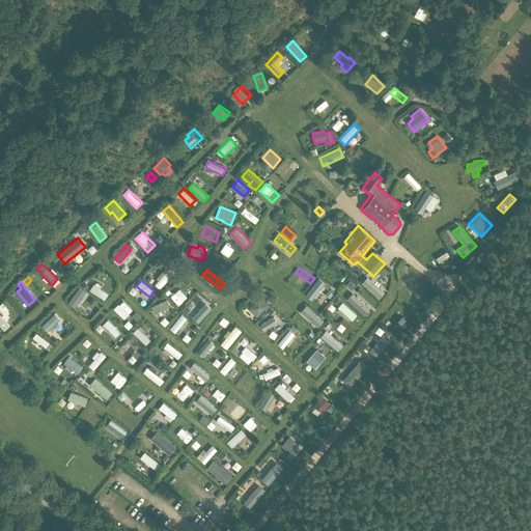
[(368,281),(363,287),(372,297),(379,290),(368,281)]
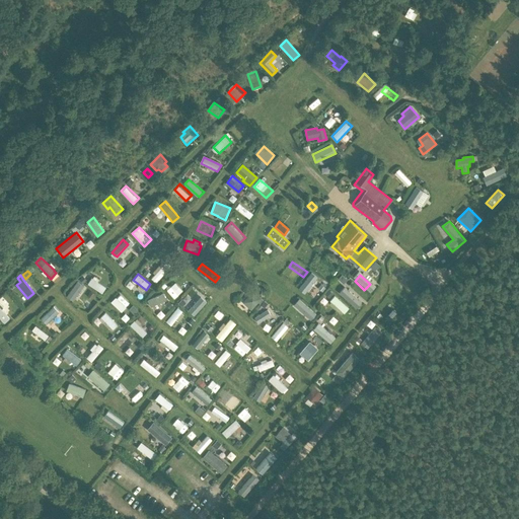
[(413,276),(398,291),(406,298),(421,283),(413,276)]
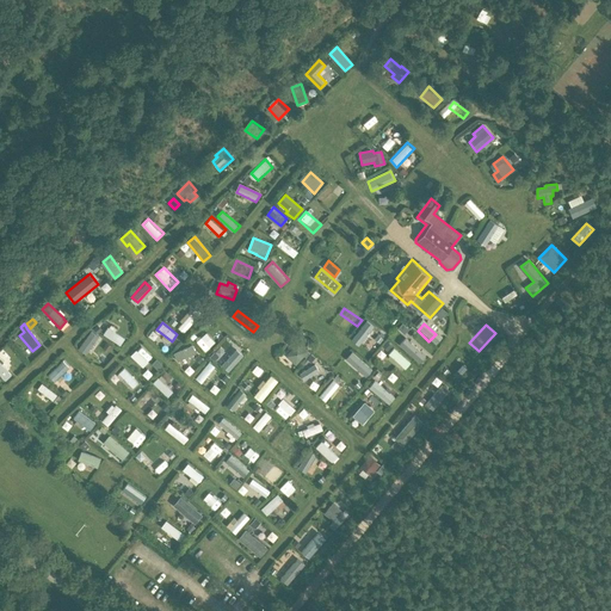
[(107,326),(104,333),(119,341),(123,334),(107,326)]
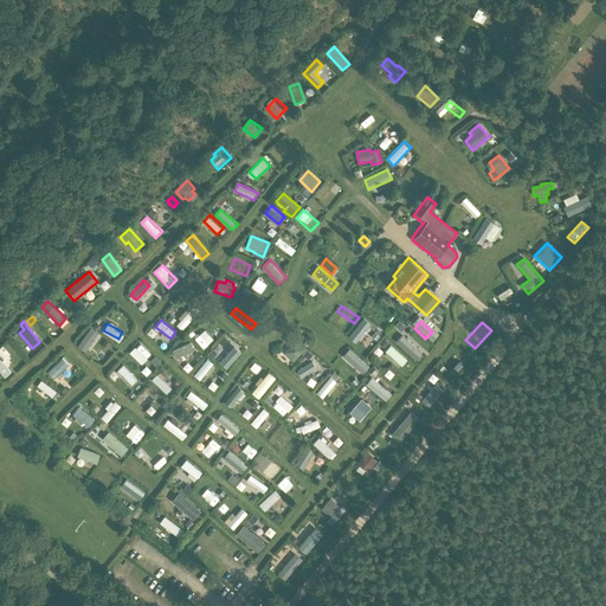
[(214,326),(201,341),(208,347),(221,331),(214,326)]
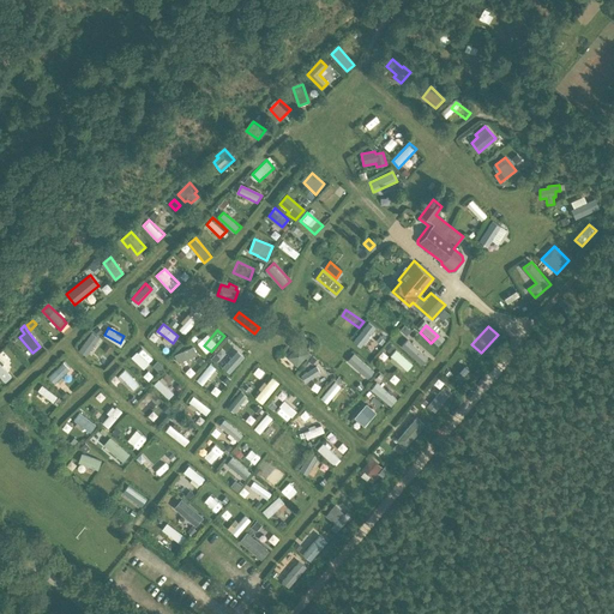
[(409,335),(404,341),(417,354),(423,348),(409,335)]
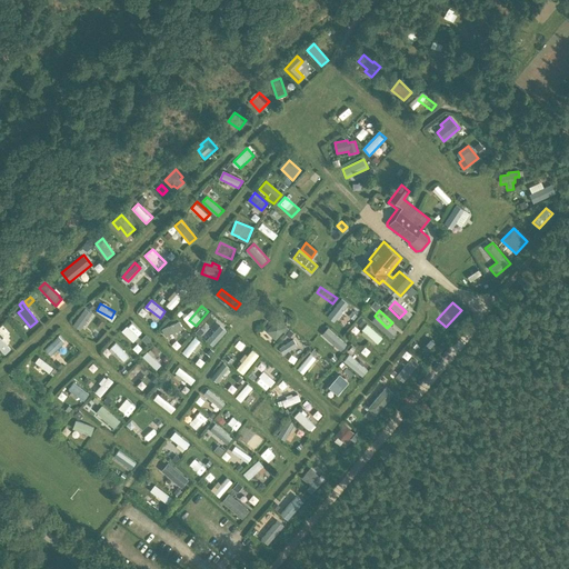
[(88,313),(81,329),(90,332),(97,317),(88,313)]
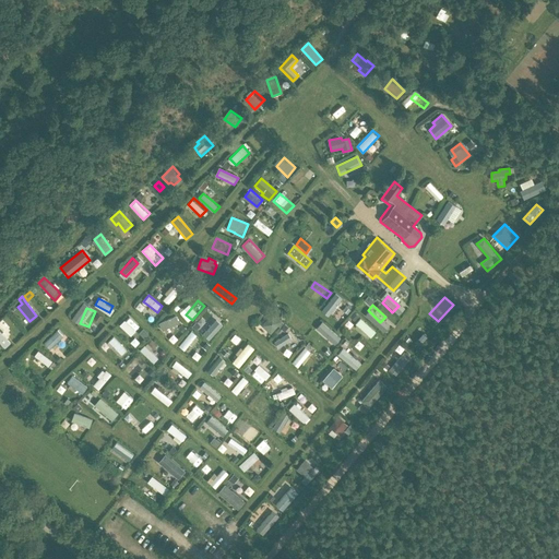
[(159,322),(164,330),(180,322),(177,314),(159,322)]
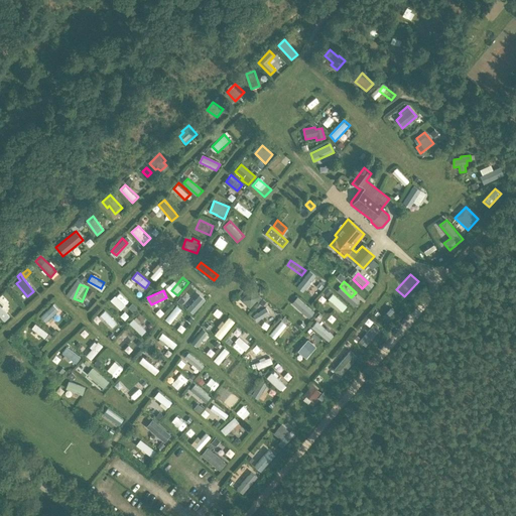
[(251,290),(242,300),(250,308),(259,297),(251,290)]
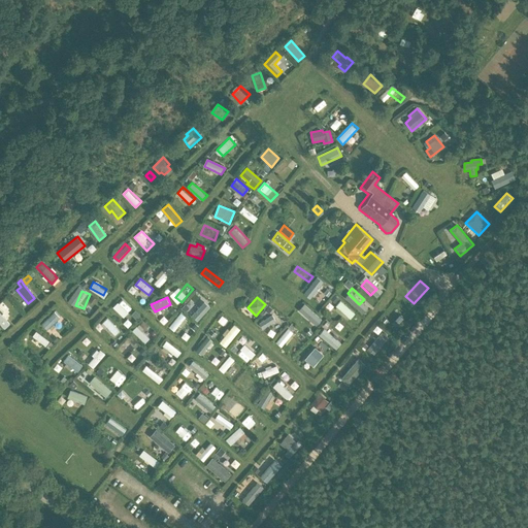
[(125,299),(120,304),(131,316),(136,310),(125,299)]
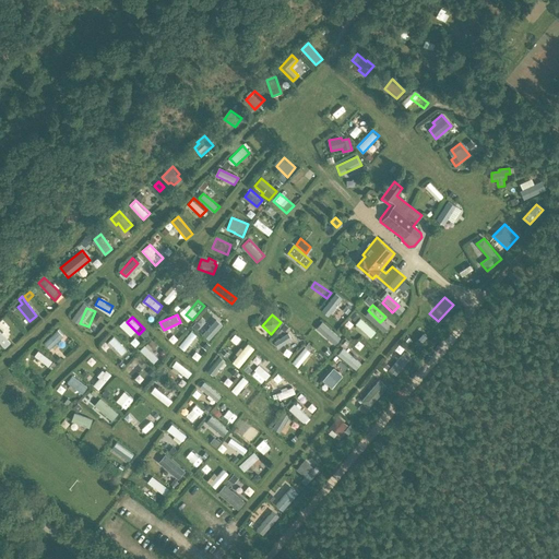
[(221,319),(207,333),(212,337),(225,323),(221,319)]
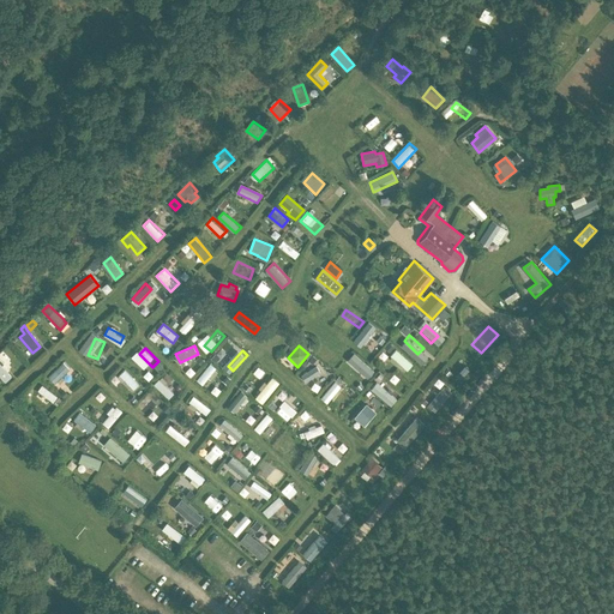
[(0,374),(5,381),(12,375),(0,360),(0,374)]
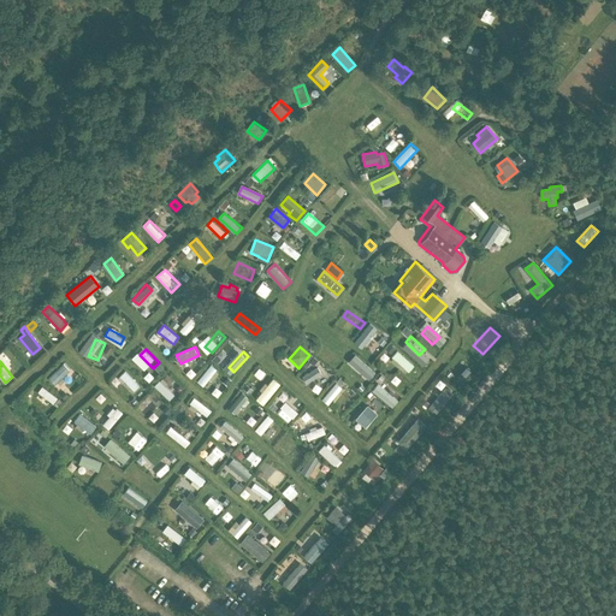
[(209,361),(196,380),(203,385),(217,366),(209,361)]
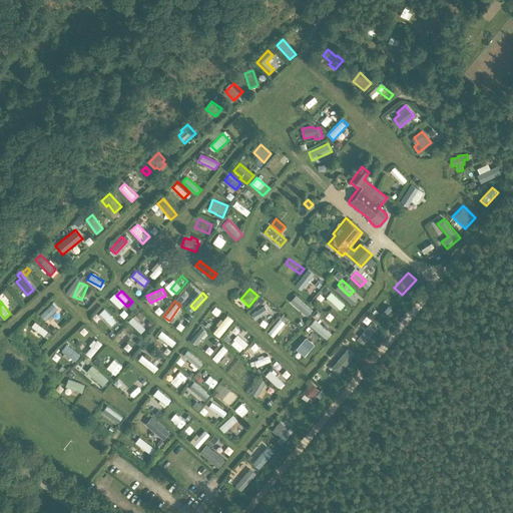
[(53,303),(40,315),(46,321),(59,310),(53,303)]
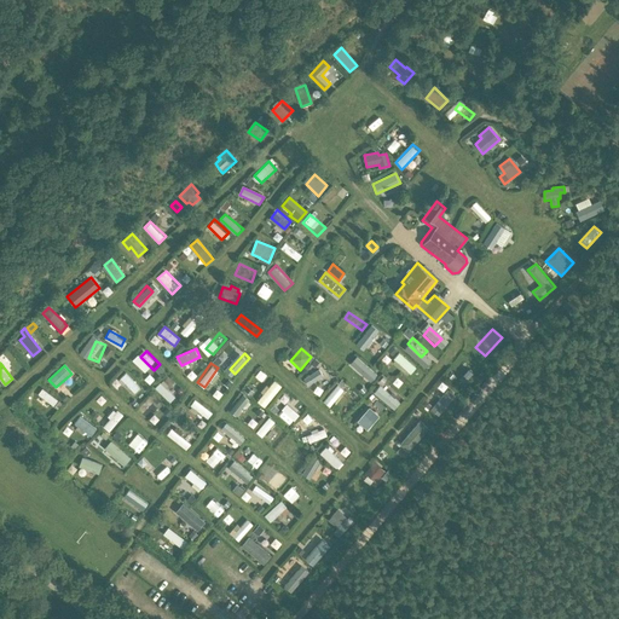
[(322,368),(304,377),(308,385),(325,374),(322,368)]
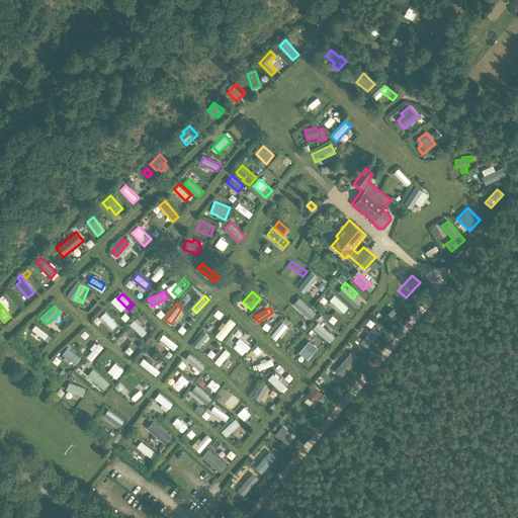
[(390,321),(396,313),(392,310),(385,318),(390,321)]
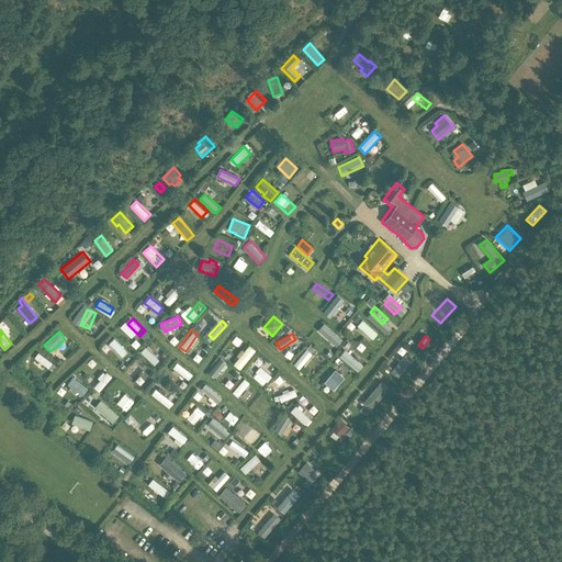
[(115,338),(110,344),(121,357),(126,352),(115,338)]
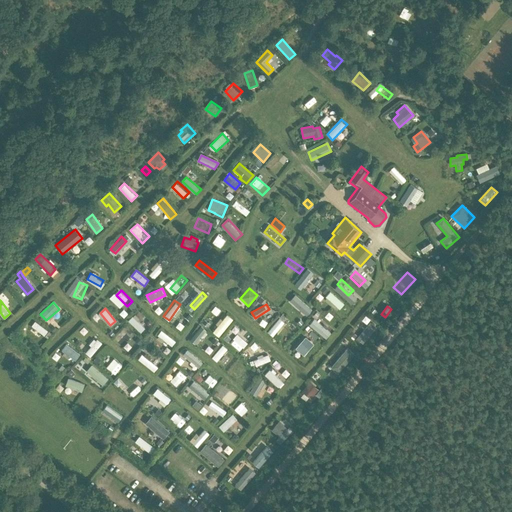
[(133,316),(129,321),(142,331),(145,326),(133,316)]
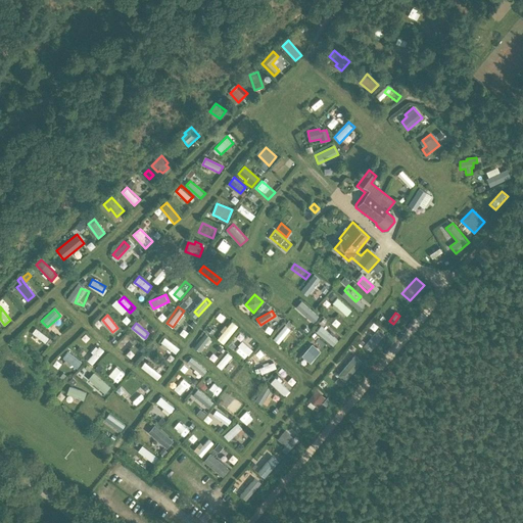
[(231,323),(220,339),(226,343),(237,328),(231,323)]
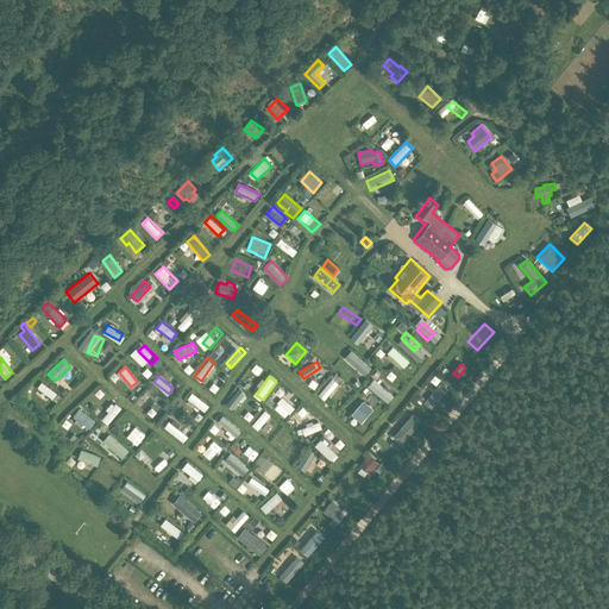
[(333,377),(318,395),(324,400),(339,383),(333,377)]
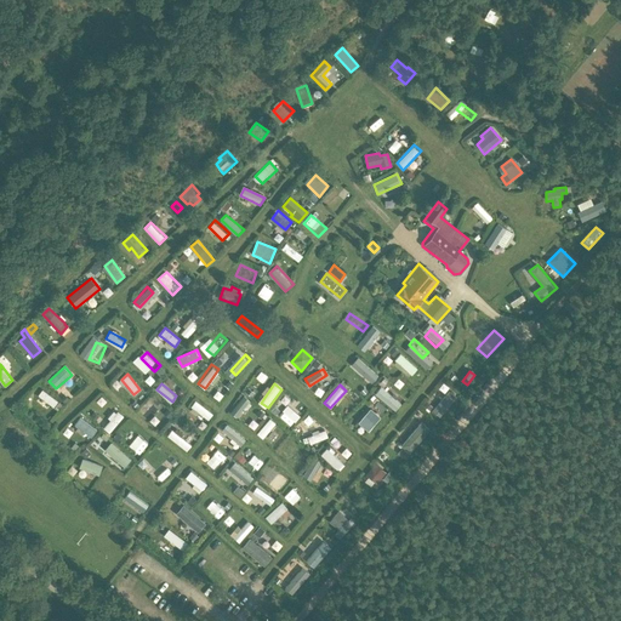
[(243,393),(231,412),(237,416),(249,397),(243,393)]
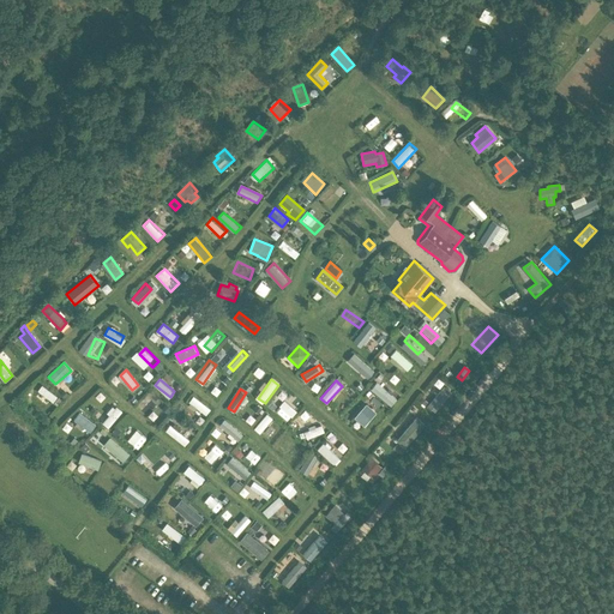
[(194,396),(190,402),(206,415),(211,409),(194,396)]
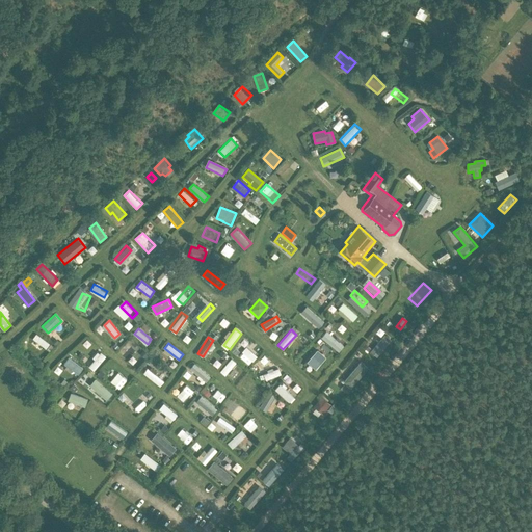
[(324,343),(321,346),(328,352),(331,349),(324,343)]
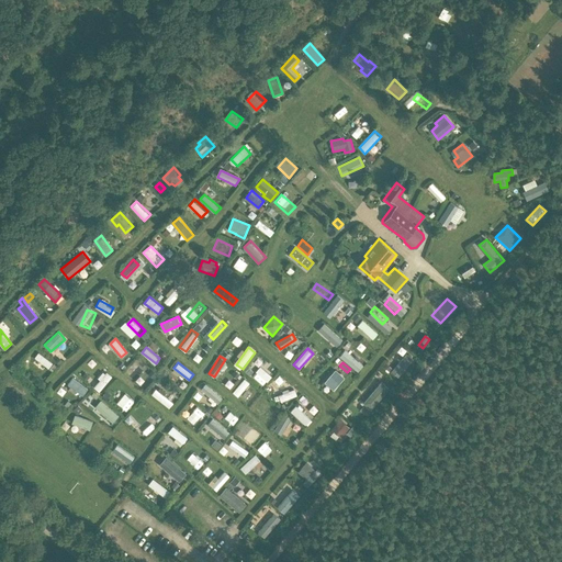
[(266,364),(256,379),(263,384),(272,370),(266,364)]
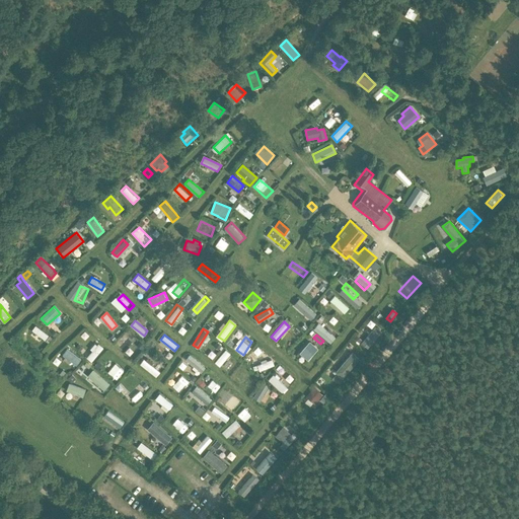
[(309,342),(300,353),(308,360),(317,349),(309,342)]
